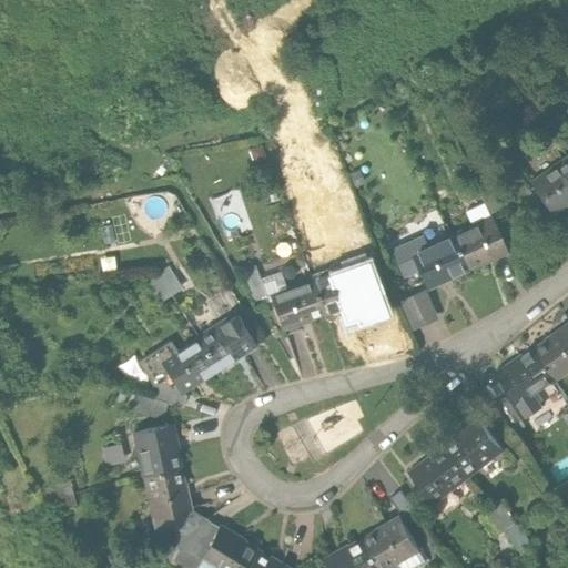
[(567,161),(533,188),(553,215),(567,204),(567,161)]
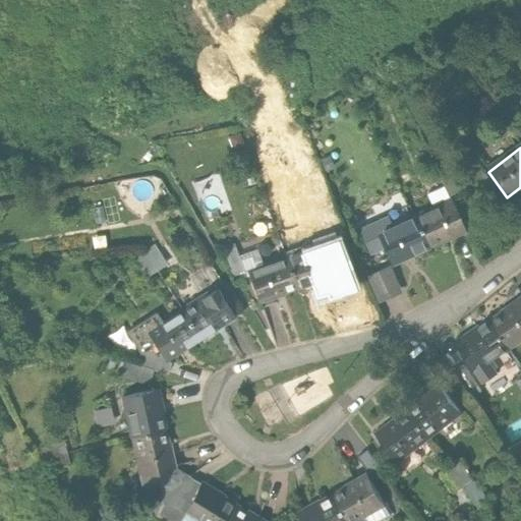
[(447,168),(436,173),(447,194),(458,189),(447,168)]
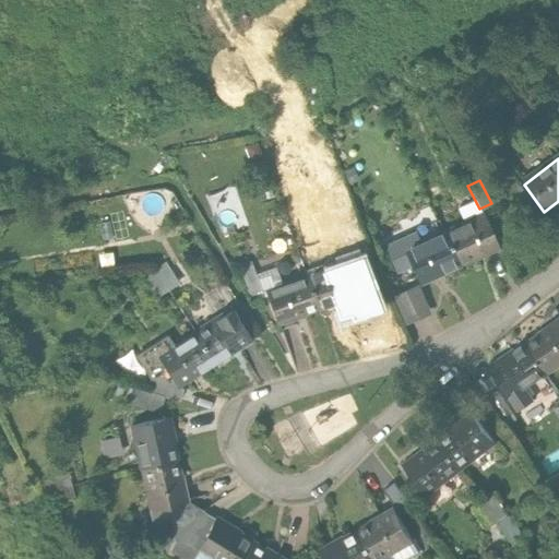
[(443,234),(458,264),(498,247),(484,215),(443,234)]
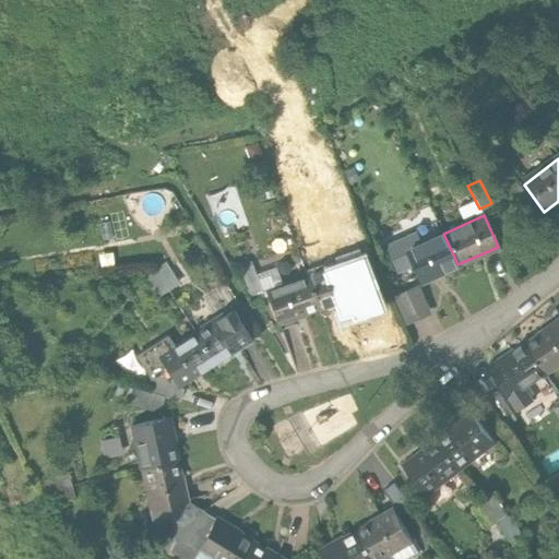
[(98,224),(100,240),(113,238),(110,222),(98,224)]
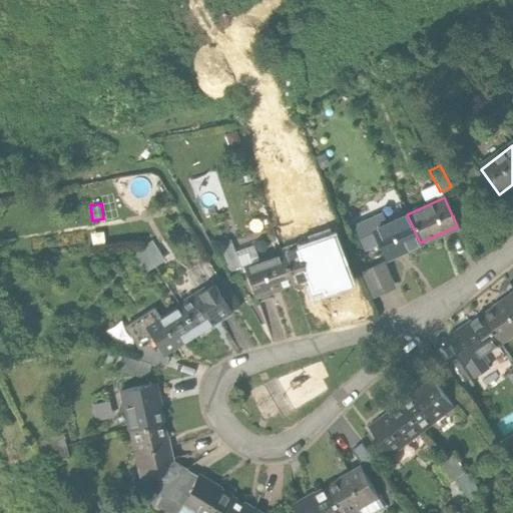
[(377,241),(385,259),(420,242),(407,214),(385,224),(372,230),(377,241)]
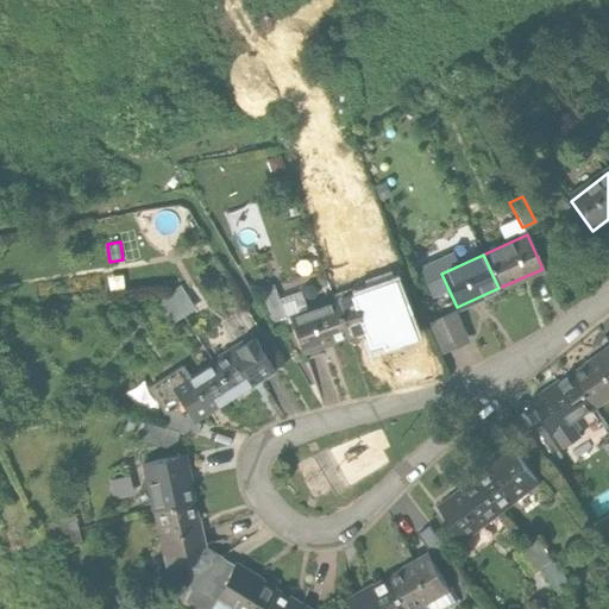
[(431,294),(447,287),(441,274),(457,267),(452,257),(420,271),(431,294)]
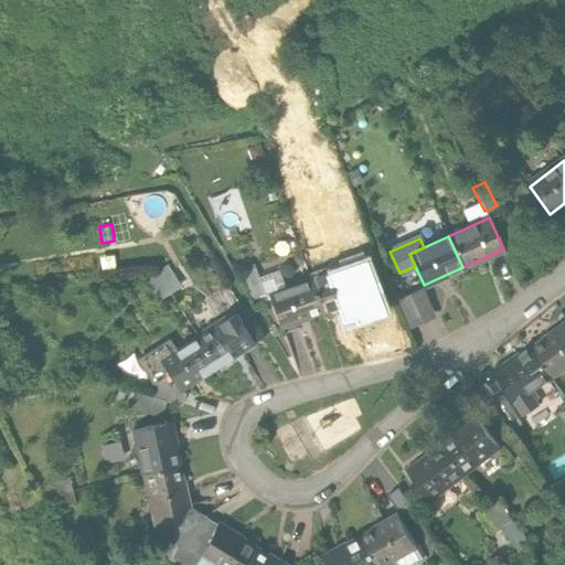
[(385,312),(365,258),(309,278),(322,315),(337,309),(341,323),(353,319),(354,323),(385,312)]
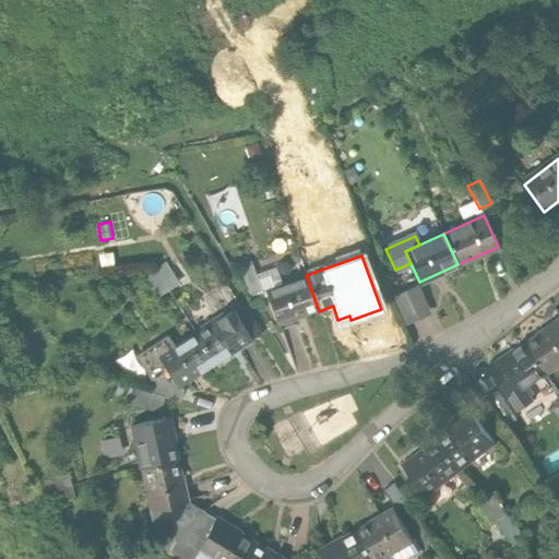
[(155,269),(167,288),(178,282),(165,262),(155,269)]
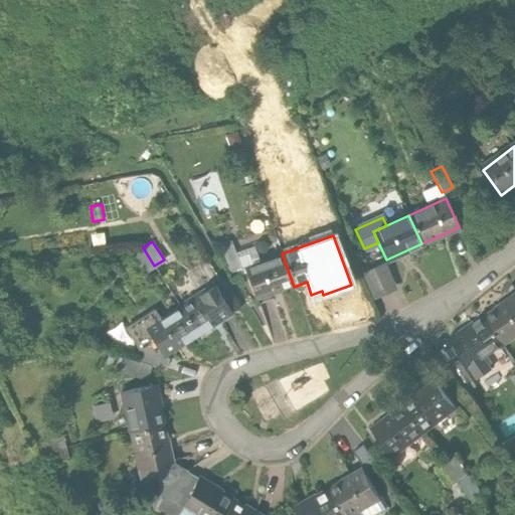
[(231,243),(220,247),(230,275),(242,270),(231,243)]
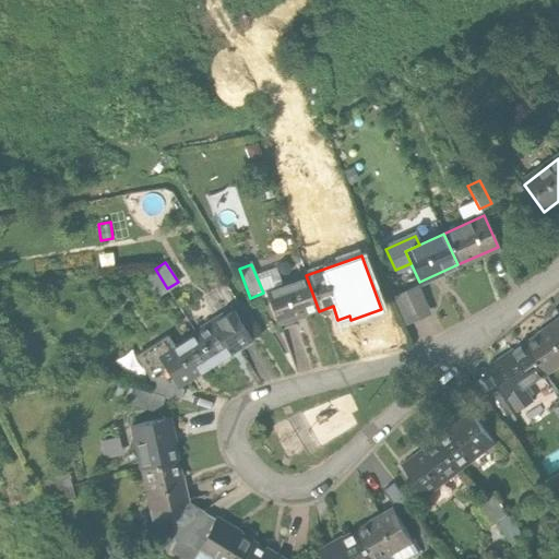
[(144,275),(157,295),(167,288),(155,269),(144,275)]
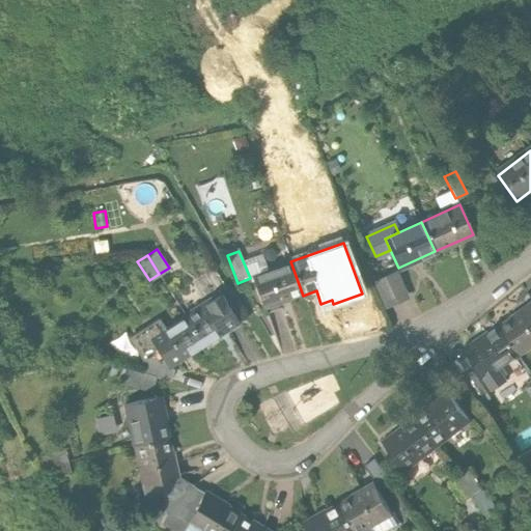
[(290,261),(252,276),(263,309),(303,296),(290,261)]
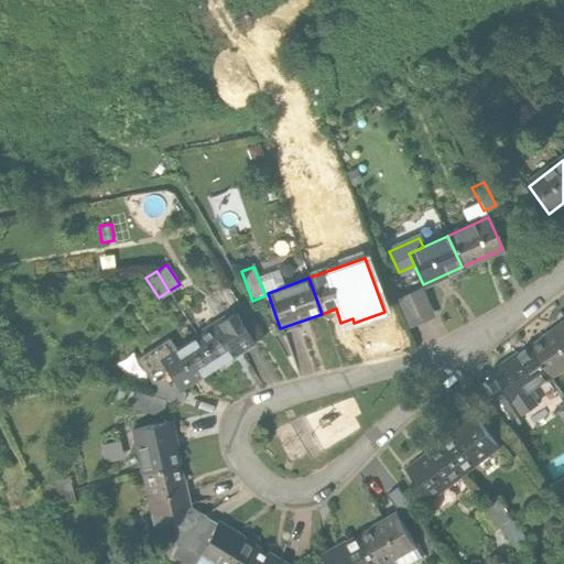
[(431,315),(419,291),(397,301),(408,325),(431,315)]
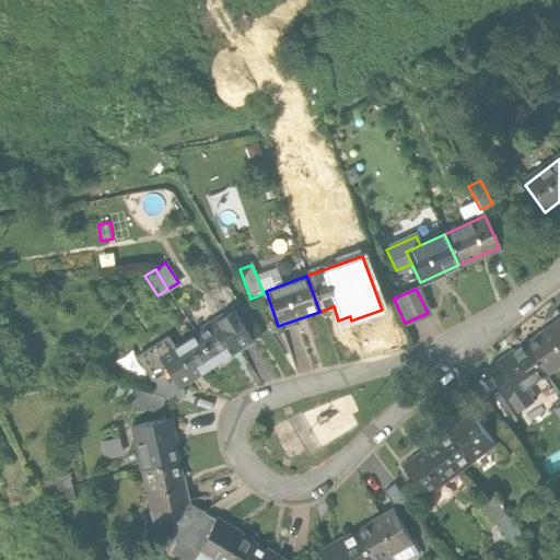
[(197,335),(214,363),(249,341),(231,312),(197,335)]
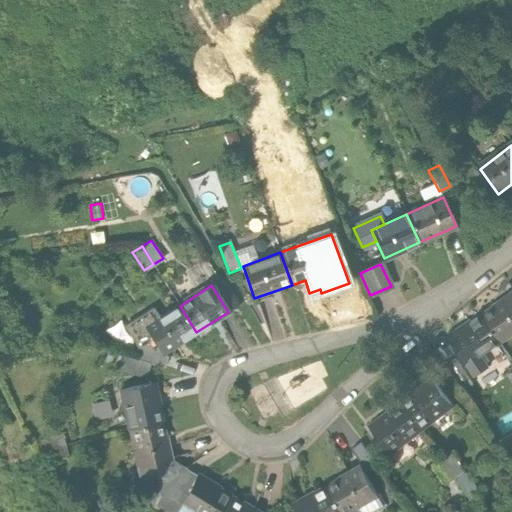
[(511,289),(480,312),(499,341),(511,331),(511,289)]
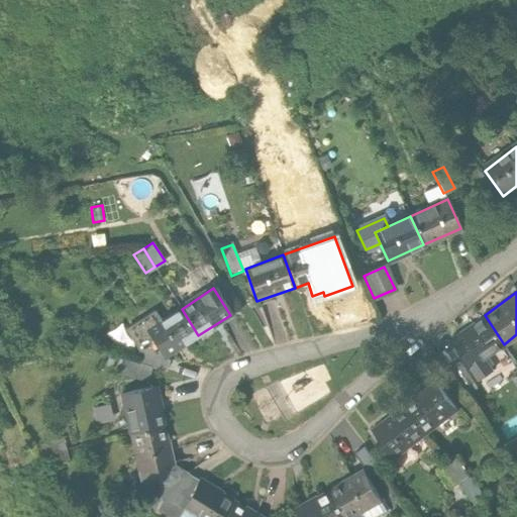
[(161,352),(166,359),(167,358),(166,356),(198,335),(182,309),(160,323),(153,313),(128,329),(143,353),(153,356),(161,352)]
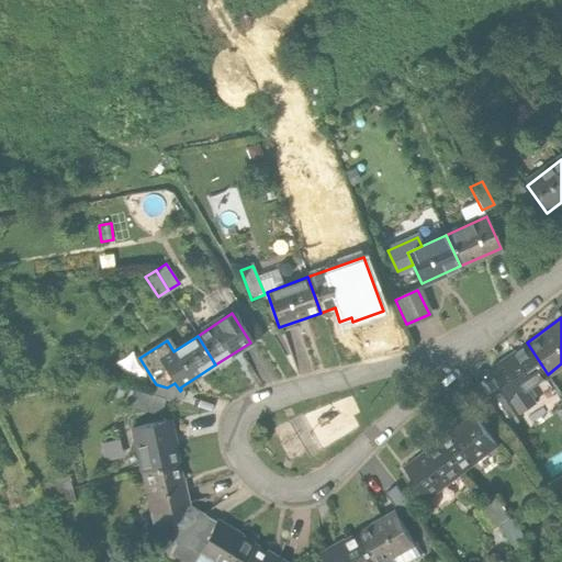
[(527,343),(491,368),(520,413),(536,402),(528,390),(549,375),(548,374),(527,343)]
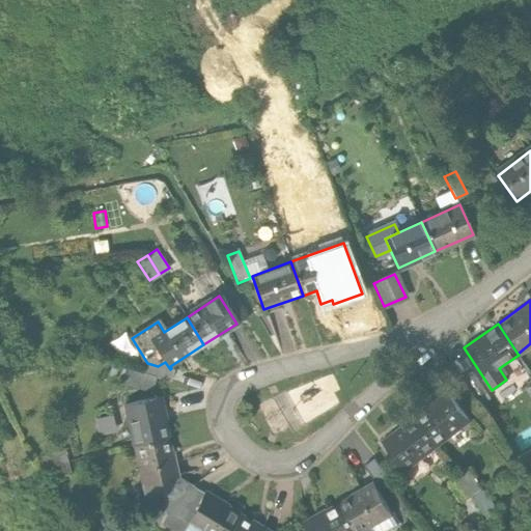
[(129,333),(113,340),(123,361),(138,354),(129,333)]
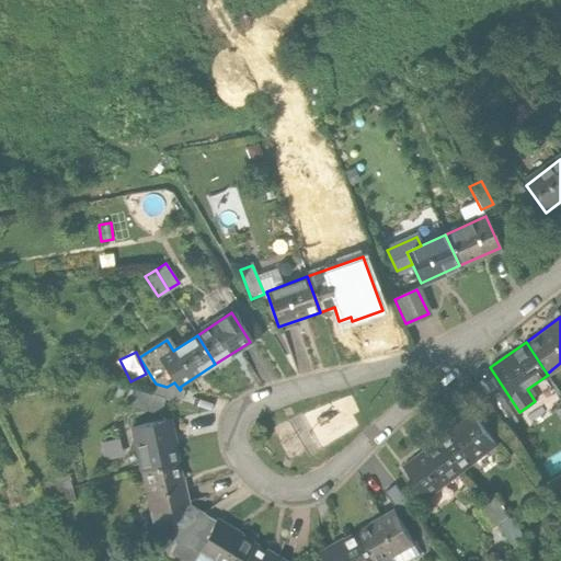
[(156,384),(157,385),(153,396),(163,399),(180,404),(184,392),(180,391),(180,390),(174,382),(167,387),(156,384)]
